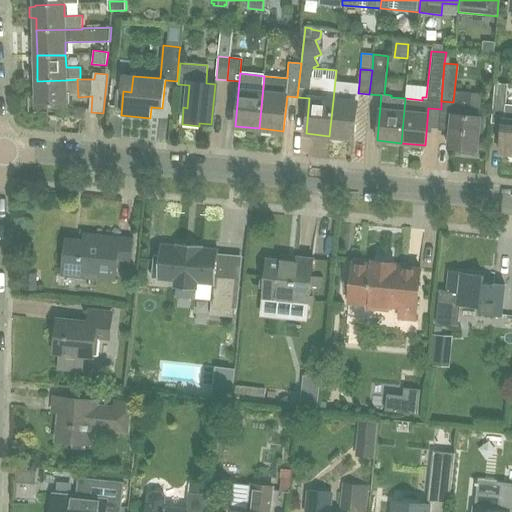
[(67,105),(66,80),(37,81),(38,106),(67,105)]
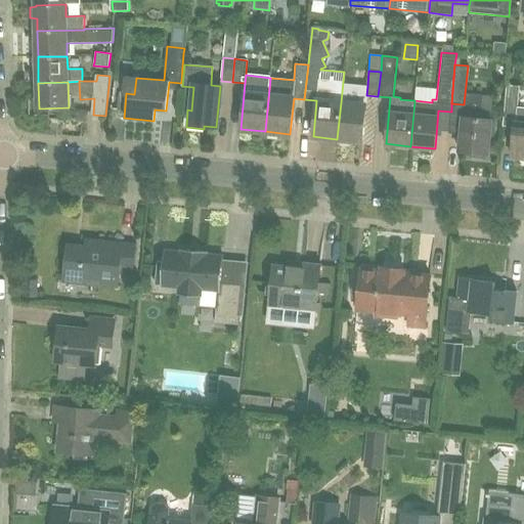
[(523,158),(523,107),(517,106),(519,87),(507,86),(503,126),(515,127),(512,157),(523,158)]
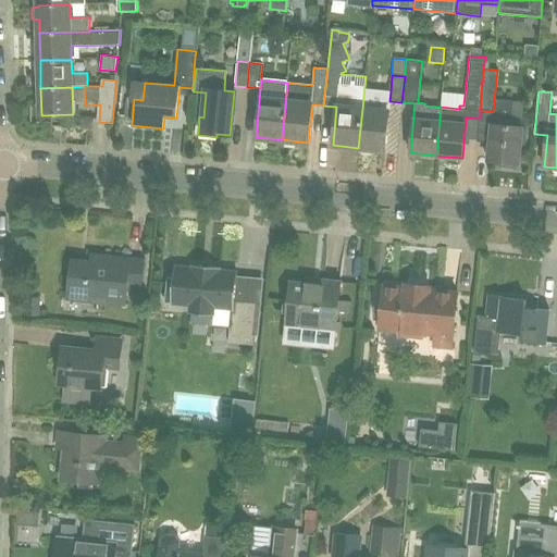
[(133,116),(134,101),(130,100),(125,100),(124,115),(133,116)]
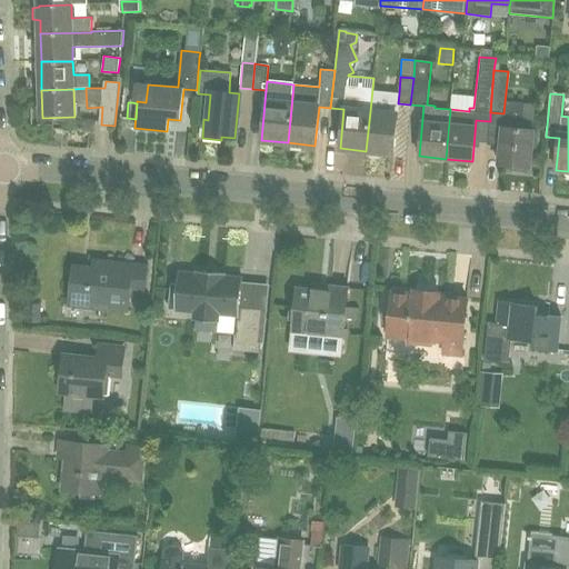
[(498,165),(530,168),(533,131),(532,131),(535,103),(523,102),(521,121),(502,119),(498,165)]
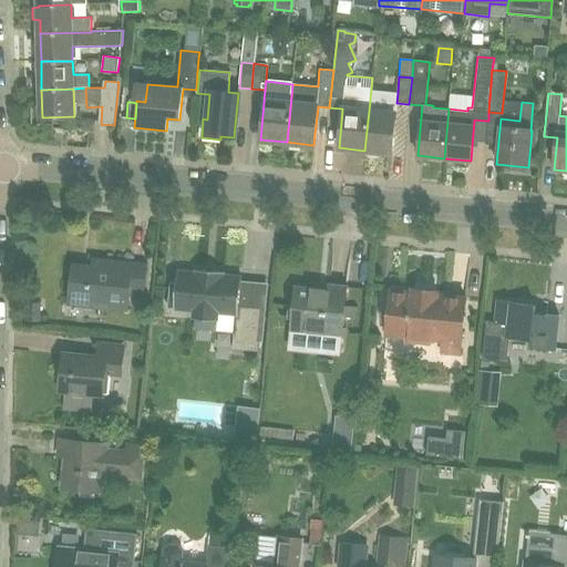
[(391,153),(395,114),(369,111),(364,151),(391,153)]
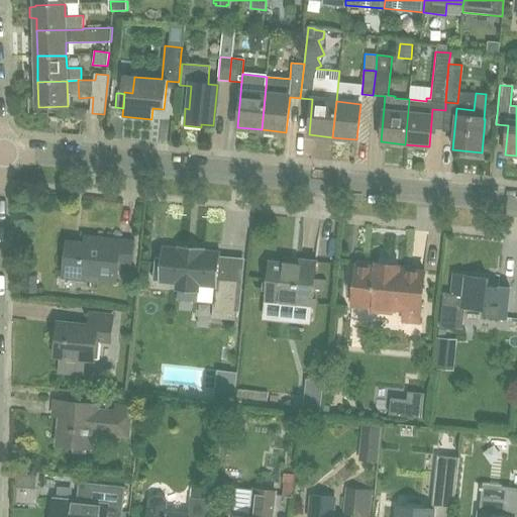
[(64,277),(116,283),(118,263),(130,264),(132,241),(91,237),(90,244),(68,242),(64,277)]
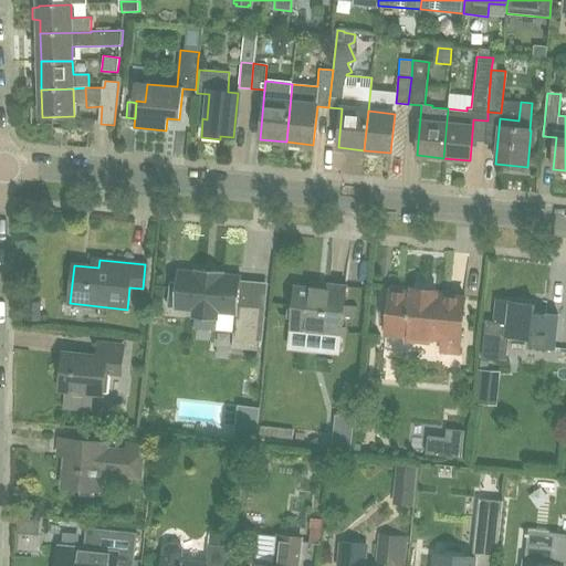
[(196,318),(210,320),(213,321),(217,321),(217,320),(217,315),(217,312),(236,314),(232,348),(257,350),(261,307),(238,305),(241,276),(222,275),(222,272),(196,269),(196,272),(177,271),(176,283),(169,282),(167,307),(194,310),(194,313),(194,317),(192,318),(196,318)]
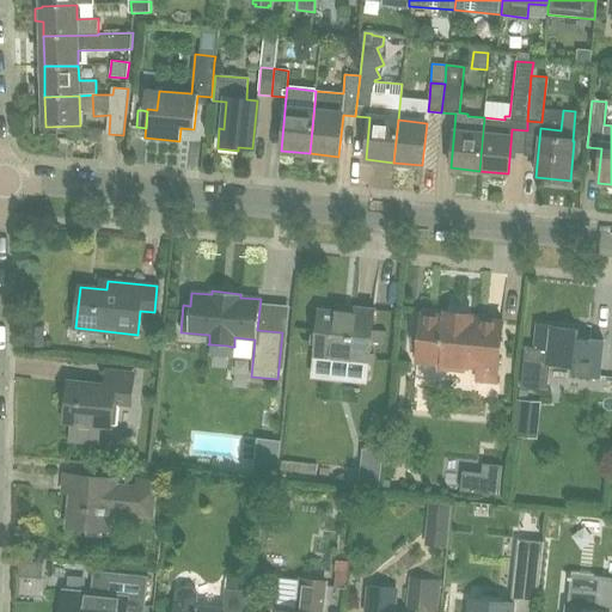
[(314,359),(312,380),(366,386),(368,365),(374,308),(337,305),(337,312),(319,311),(314,359)]
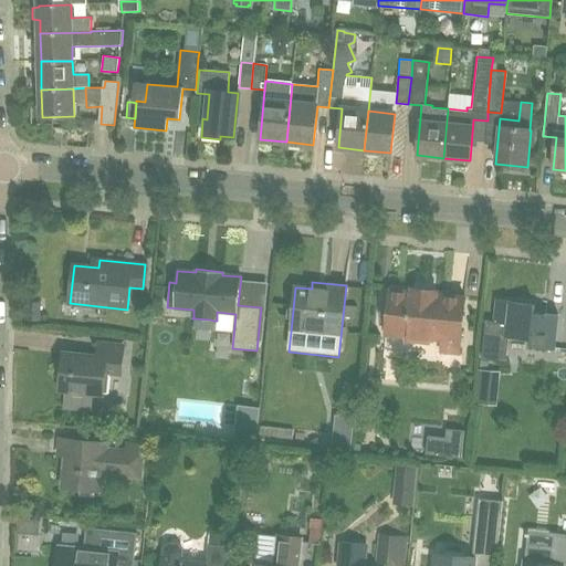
[(390,291),(390,300),(387,300),(385,302),(384,303),(383,306),(383,310),(381,313),(383,316),(383,321),(384,323),(384,324),(387,324),(387,334),(408,336),(408,342),(430,344),(431,338),(443,339),(442,352),(460,353),(465,297),(390,291)]
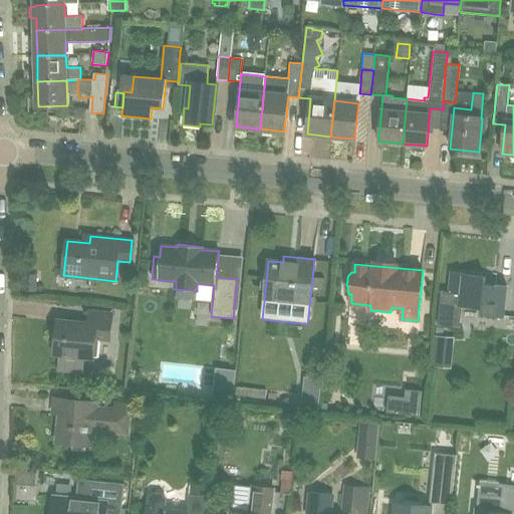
[(441,291),(437,323),(457,325),(460,306),(482,308),(481,315),(504,318),(508,286),(486,284),(486,276),(463,274),(451,272),(449,292),(441,291)]
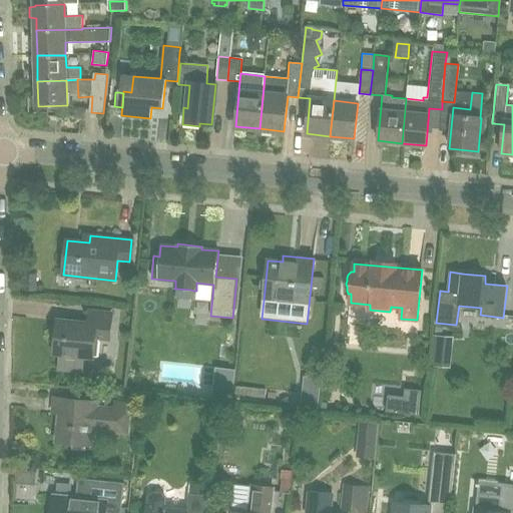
[(89,312),(88,324),(58,321),(55,353),(61,354),(59,370),(82,372),(84,356),(97,357),(99,338),(108,339),(111,314),(89,312)]
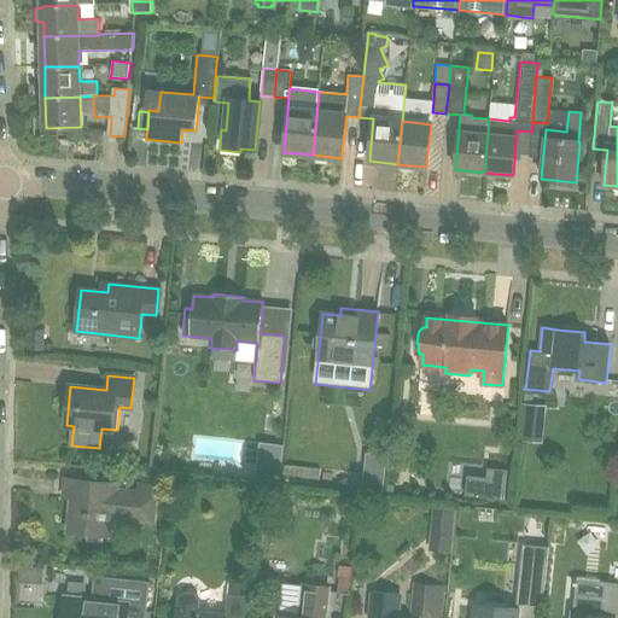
[(536,445),(538,418),(543,419),(544,409),(523,407),(522,417),(519,443),(536,445)]
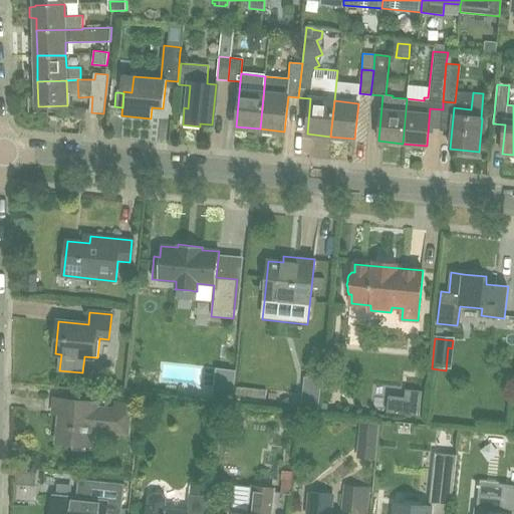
[(234,393),(214,391),(213,400),(233,402),(234,393)]
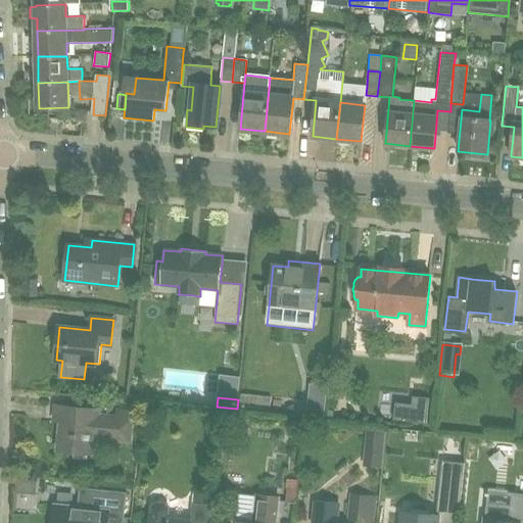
[(412,405),(395,403),(394,425),(427,427),(429,398),(412,397),(412,405)]
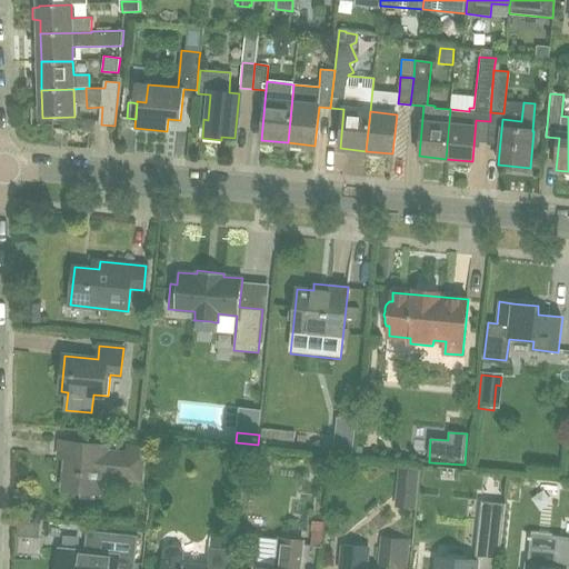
[(65,490),(98,495),(100,475),(142,479),(145,457),(142,456),(143,448),(127,446),(126,455),(107,452),(107,446),(63,441),(61,458),(69,459),(65,490)]
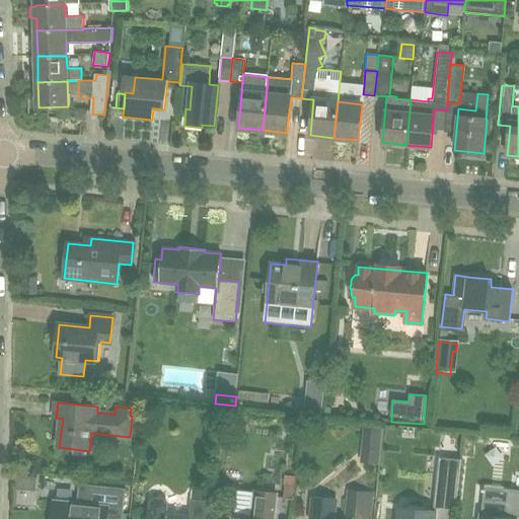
[(322,415),(323,405),(306,403),(305,413),(322,415)]
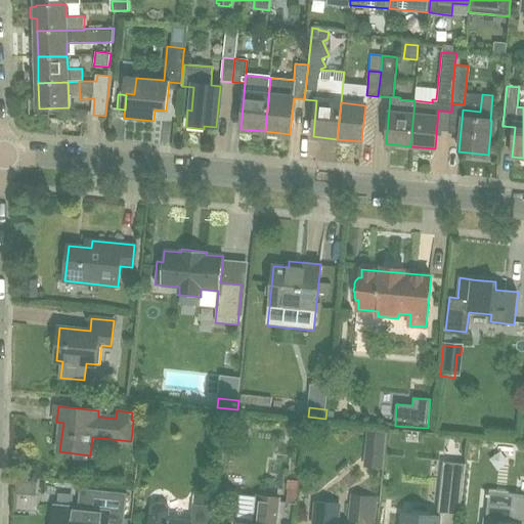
[(457,523),(465,464),(442,462),(437,516),(402,512),(400,523),(457,523)]
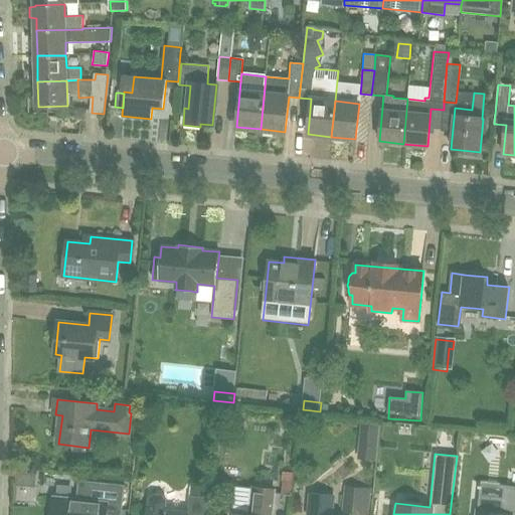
[(124,488),(88,484),(87,495),(86,502),(54,498),(52,514),(122,514),(125,488),(124,488)]
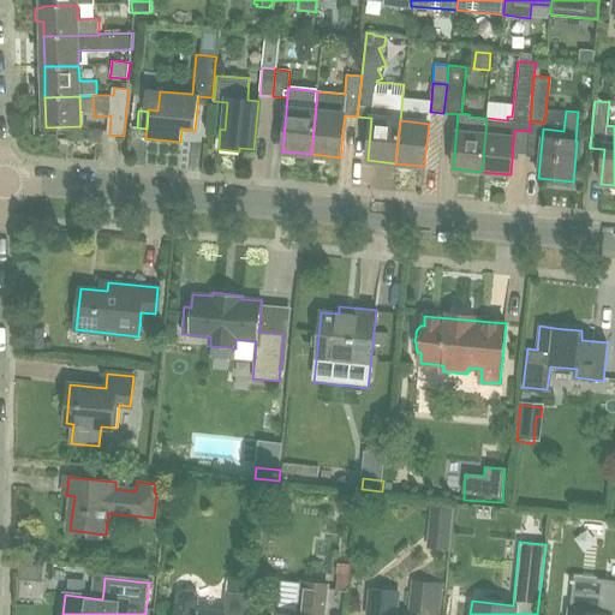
[(227,580),(226,592),(251,595),(252,583),(227,580)]
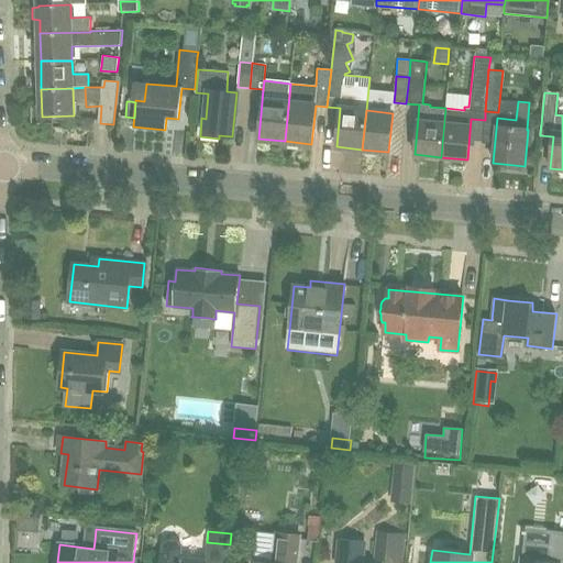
[(296,562),(299,536),(277,533),(273,562),(263,562),(252,562),(296,562)]
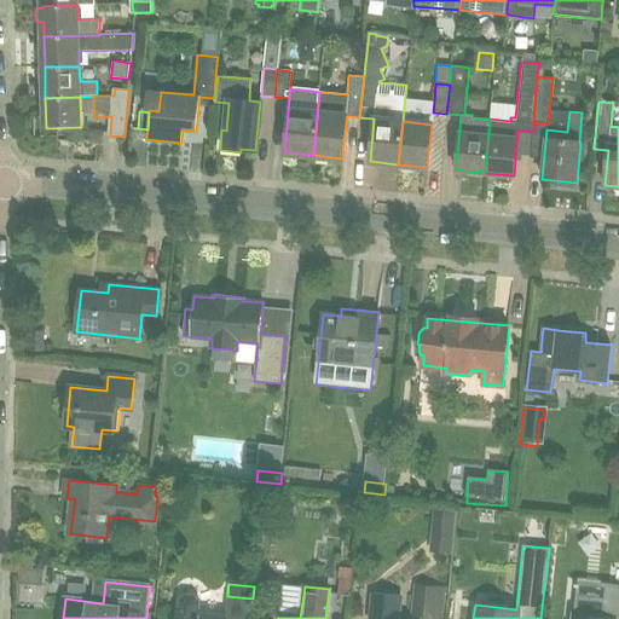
[(444,589),(421,586),(417,614),(440,617),(444,589)]
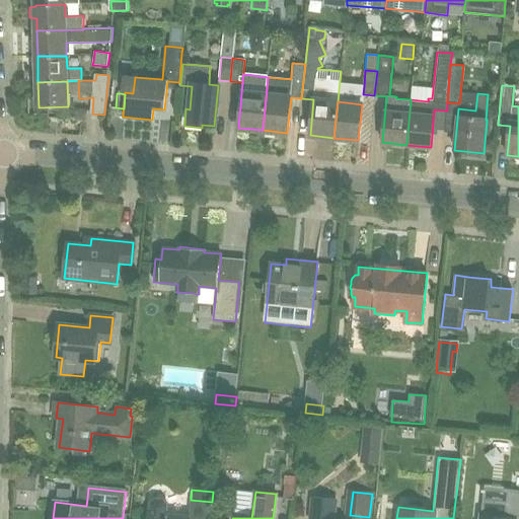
[(516,518),(518,518),(518,493),(510,492),(508,517),(480,514),(479,518),(516,518)]
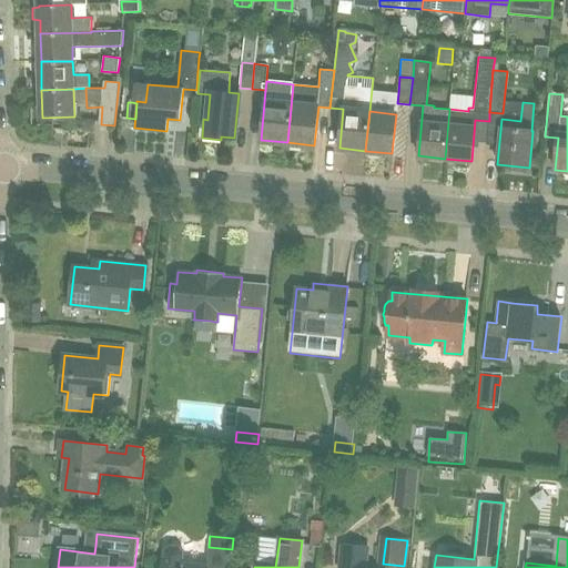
[(206,565),(182,563),(183,551),(179,547),(170,546),(164,549),(162,567),(230,567),(232,549),(209,547),(206,565)]
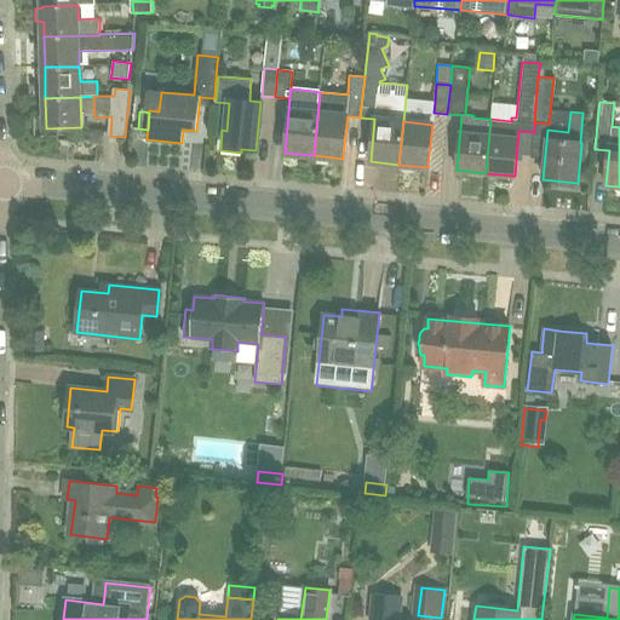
[(400,619),(401,610),(390,597),(372,612),(378,619),(400,619)]
